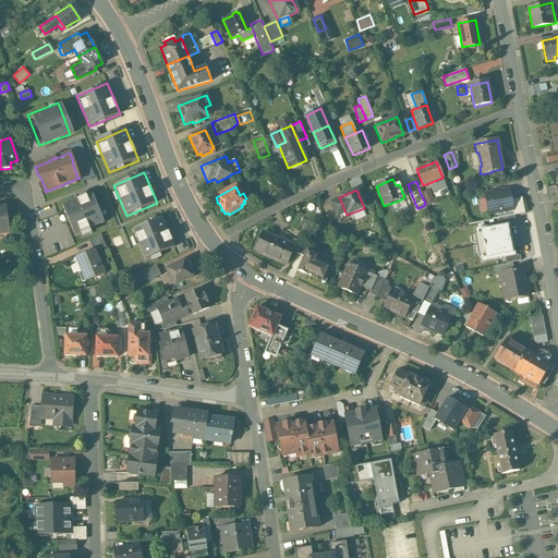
[(426,190),(420,192),(424,201),(429,197),(426,190)]
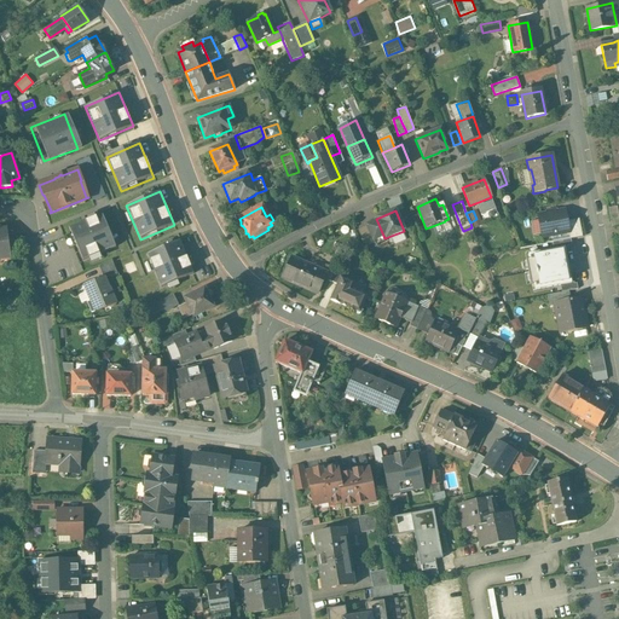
[(547,214),(537,215),(542,237),(568,232),(567,221),(565,210),(556,212),(555,210),(545,212),(547,214)]
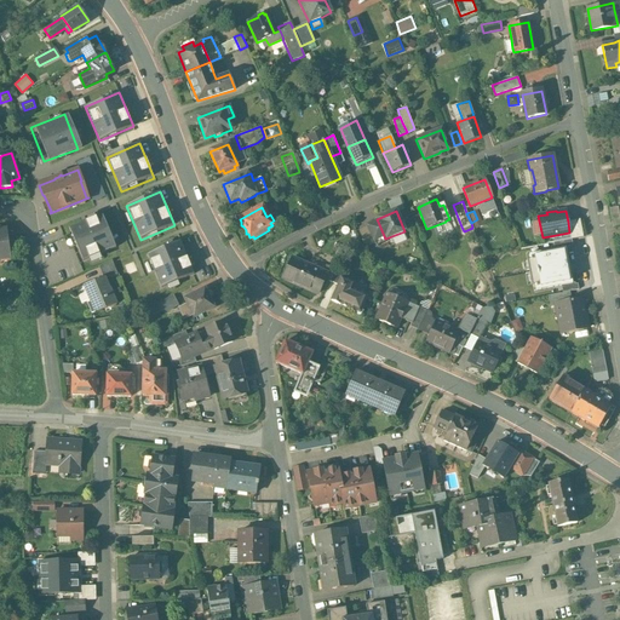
[(115,248),(101,214),(85,222),(68,228),(81,262),(115,248)]
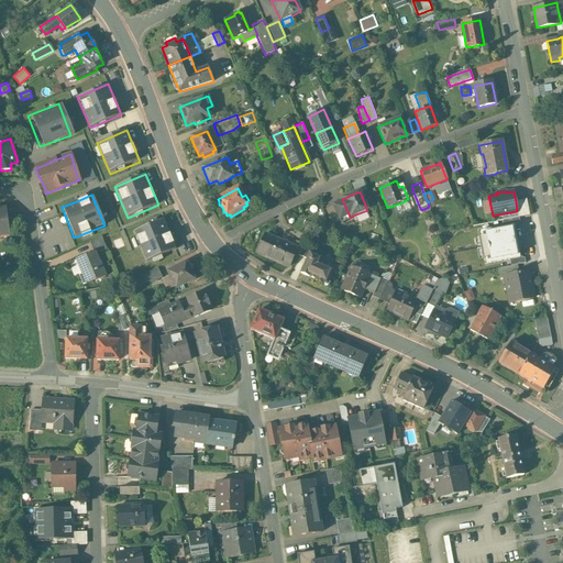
[(419,206),(415,195),(409,197),(414,208),(419,206)]
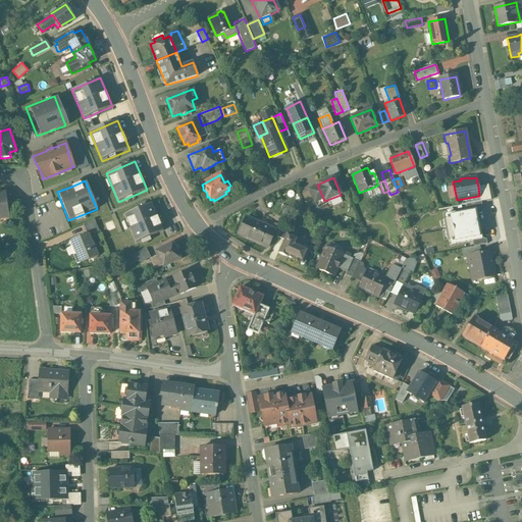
[(487,185),(478,187),(479,196),(480,202),(490,200),(487,185)]
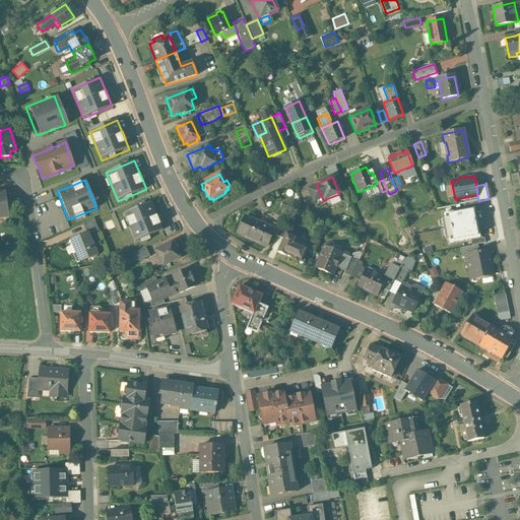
[(323,200),(317,186),(308,190),(314,204),(323,200)]
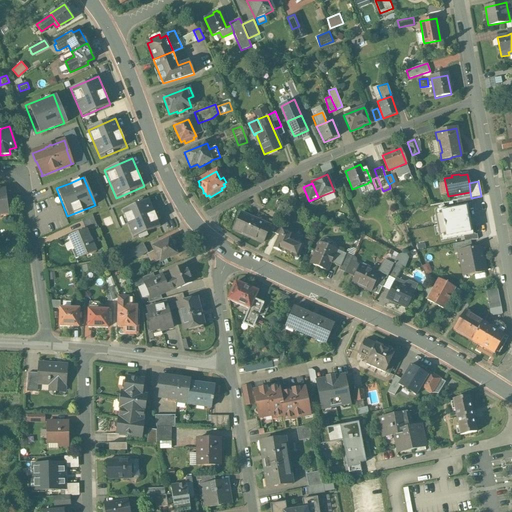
[(161,228),(149,200),(122,211),(133,239),(161,228)]
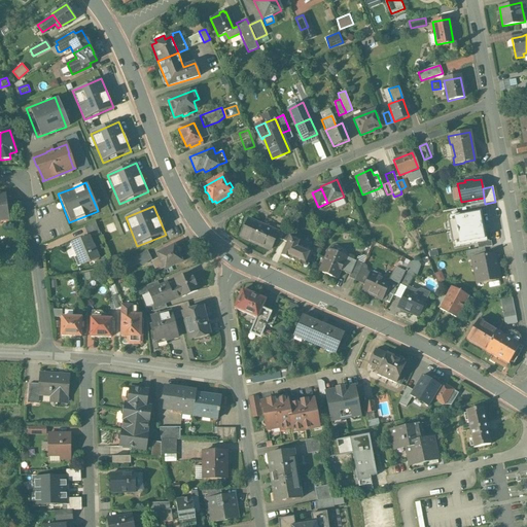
[(441,221),(452,218),(464,216),(465,216),(463,208),(464,208),(464,207),(438,212),(441,221)]
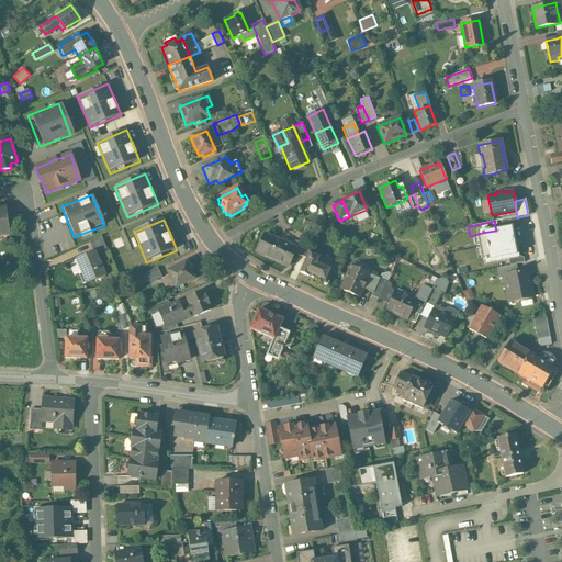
[(496,231),(495,231),(498,249),(519,246),(517,237),(519,237),(517,226),(496,231)]
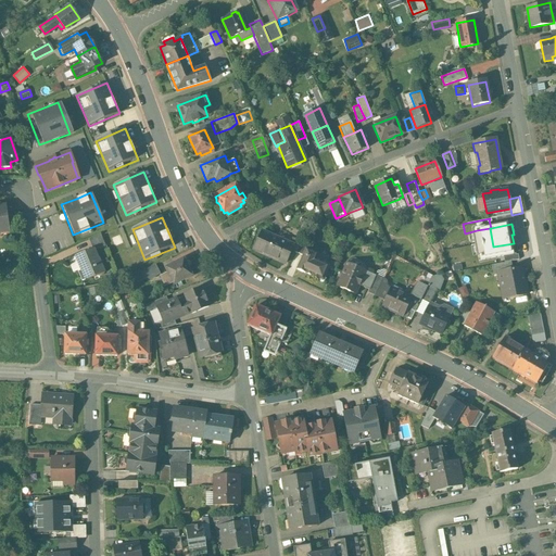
[(325,230),(315,227),(313,232),(323,237),(325,230)]
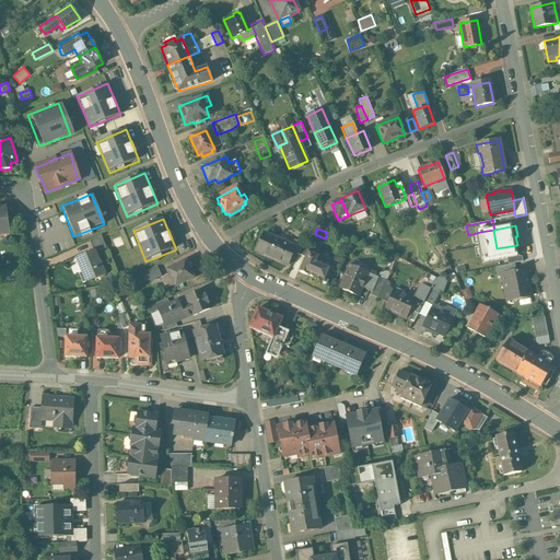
[(497,248),(493,230),(480,232),(483,251),(481,252),(497,248)]
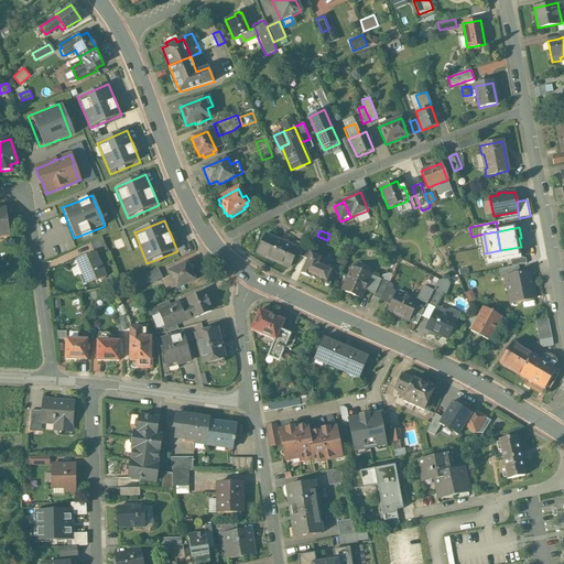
[(89,242),(93,253),(94,253),(106,249),(101,236),(89,242)]
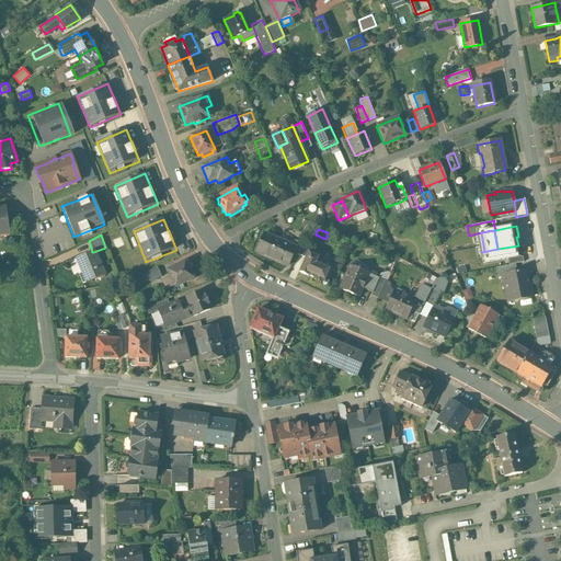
[(273,238),(264,235),(256,252),(265,255),(273,238)]
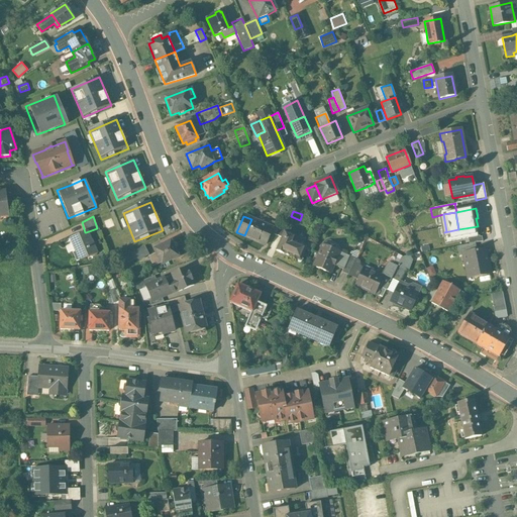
[(269,227),(251,219),(244,235),(265,244),(270,232),(275,235),(275,234),(279,225),(280,224),(272,221),(269,227)]
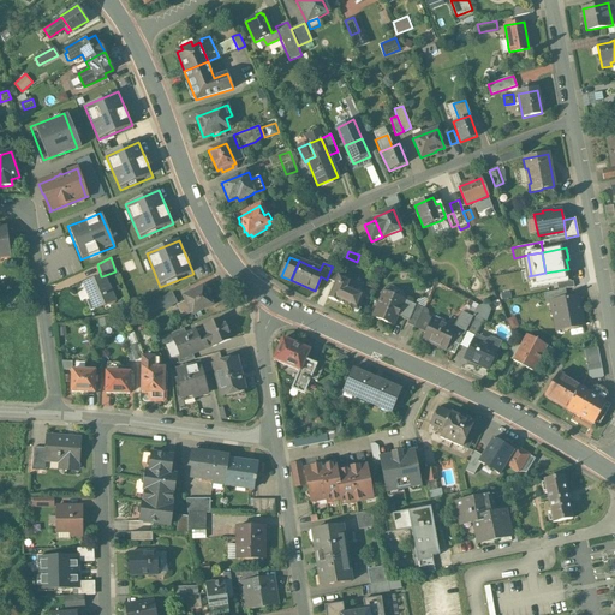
[(338,275),(340,272),(332,268),(327,279),(334,284),(338,275)]
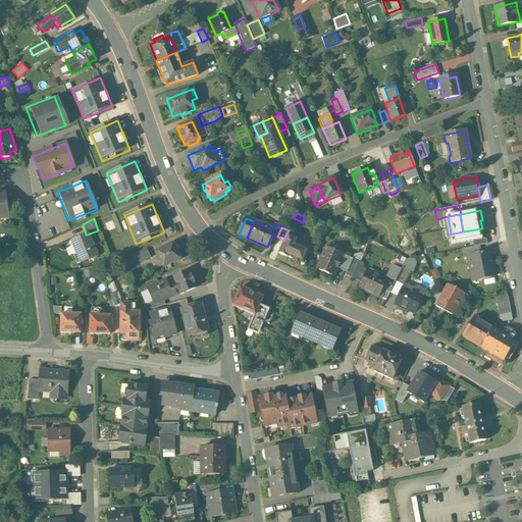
[(286,233),(283,241),(278,254),(285,257),(285,256),(300,262),(300,264),(303,265),(305,262),(305,259),(309,250),(306,248),(308,243),(286,233)]
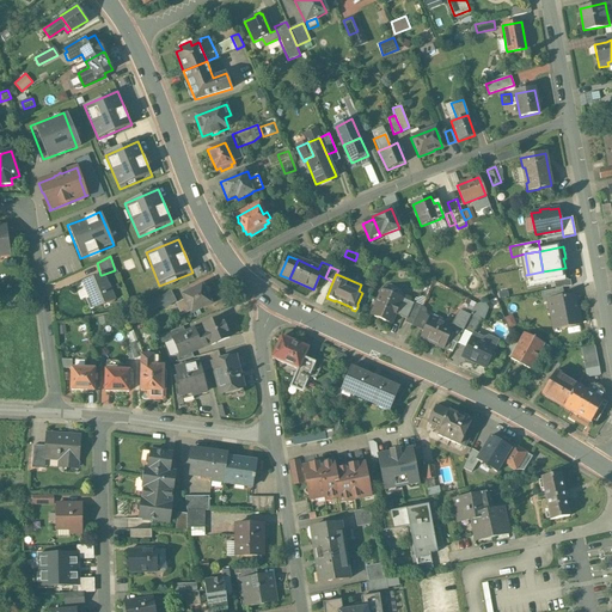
[(89,298),(85,299),(90,310),(103,305),(114,300),(108,286),(106,286),(102,275),(101,275),(83,283),(89,298)]
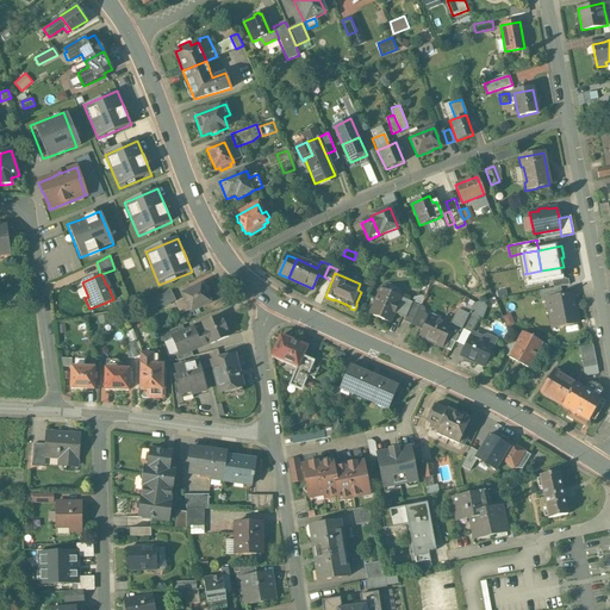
[(201,285),(181,294),(185,299),(176,303),(181,313),(190,310),(191,312),(192,312),(194,316),(200,313),(199,309),(211,303),(201,285)]
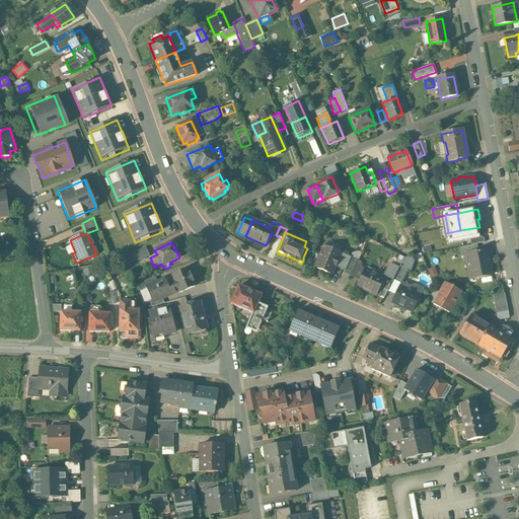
[(460,256),(465,255),(468,254),(467,254),(478,252),(476,244),(459,247),(460,256)]
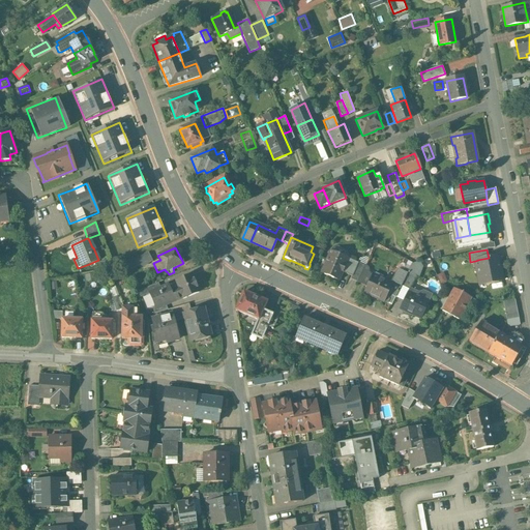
[(357,263),(330,251),(321,272),(339,281),(342,272),(351,276),(357,263)]
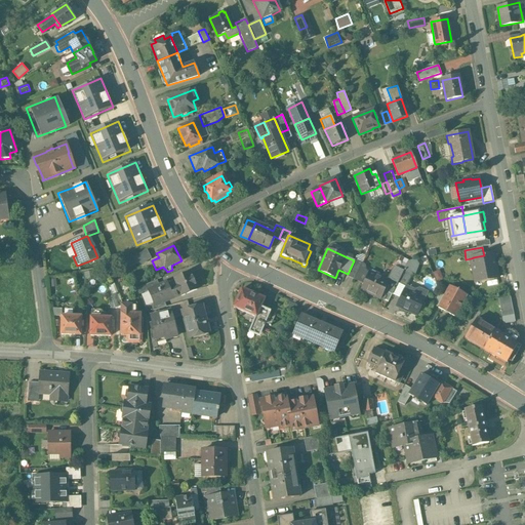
[(147,249),(125,259),(129,267),(138,261),(139,260),(150,255),(147,249)]
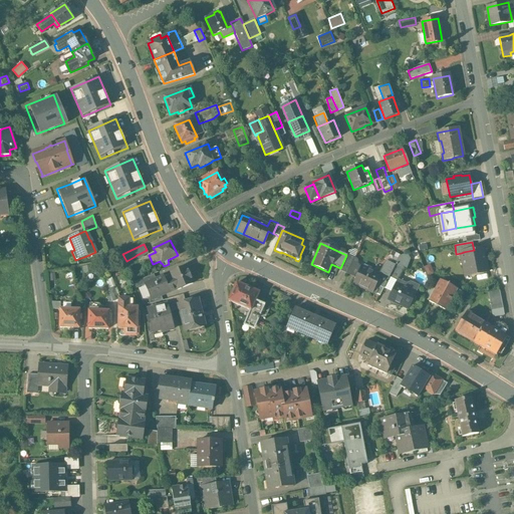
[(464,252),(461,253),(465,276),(487,272),(483,248),(474,250),(463,252),(464,252)]
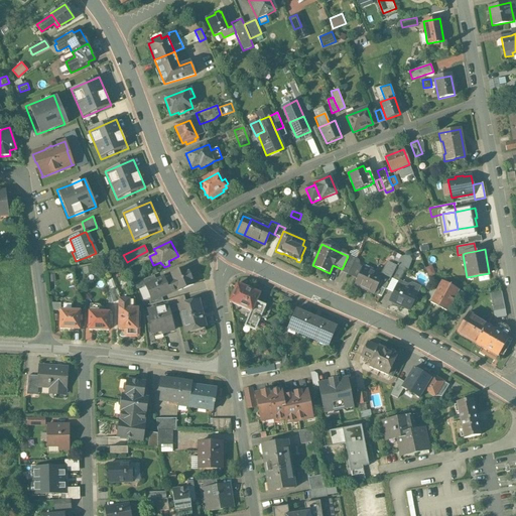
[(355,259),(348,256),(342,269),(341,272),(348,274),(349,273),(353,262),(355,259)]
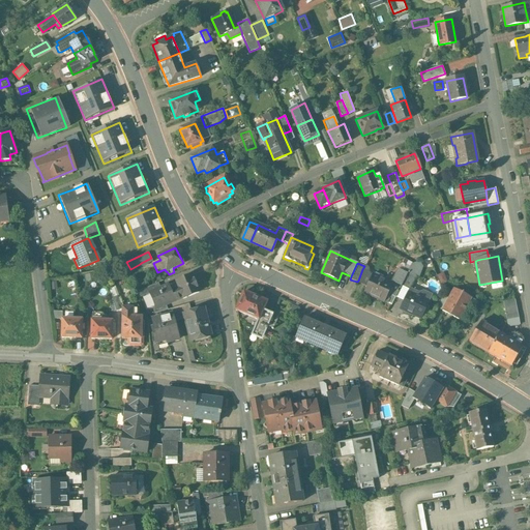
[(369,272),(362,269),(358,281),(366,285),(371,274),(369,273),(369,272)]
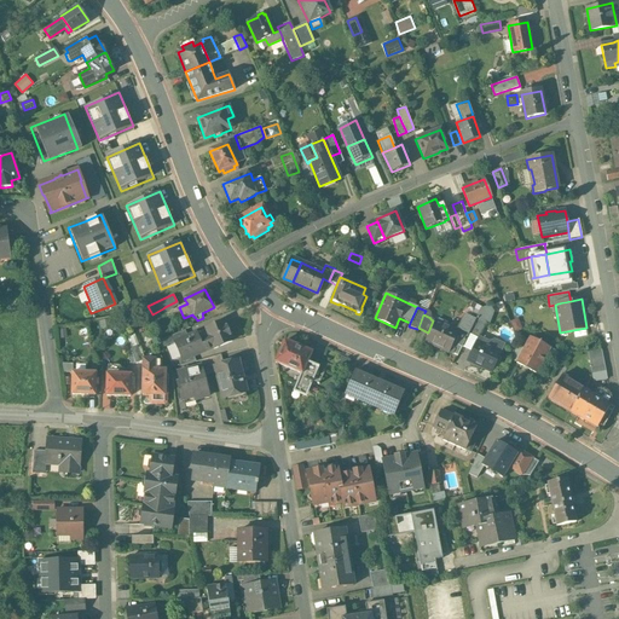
[(464,314),(456,331),(457,331),(450,348),(453,351),(456,345),(462,347),(468,334),(475,319),(464,314)]
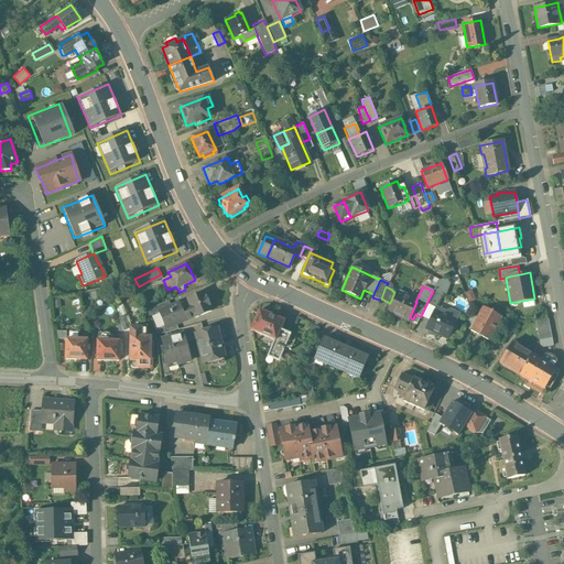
[(434,290),(433,291),(426,304),(435,308),(443,293),(434,290)]
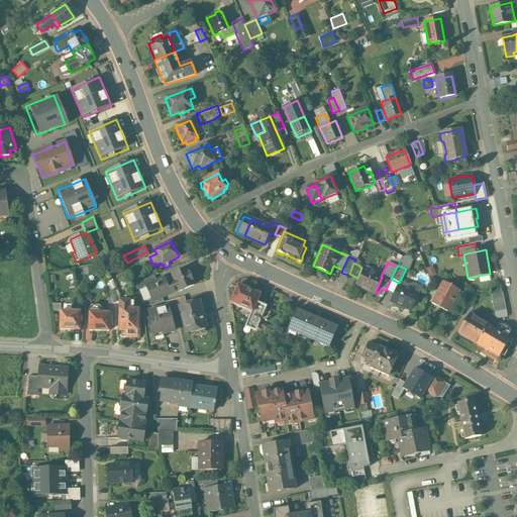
[(381,277),(362,268),(357,278),(354,286),(364,290),(364,289),(374,293),(374,294),(375,295),(376,291),(382,277),(381,277)]
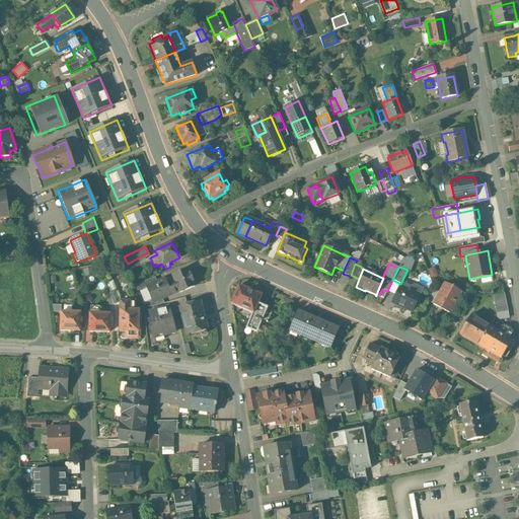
[(188,270),(171,276),(173,281),(178,291),(178,292),(195,286),(188,270)]
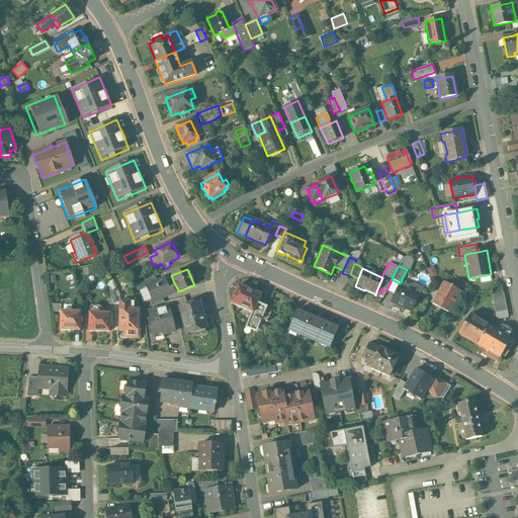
[(155,276),(137,283),(139,290),(146,287),(146,286),(157,281),(155,276)]
